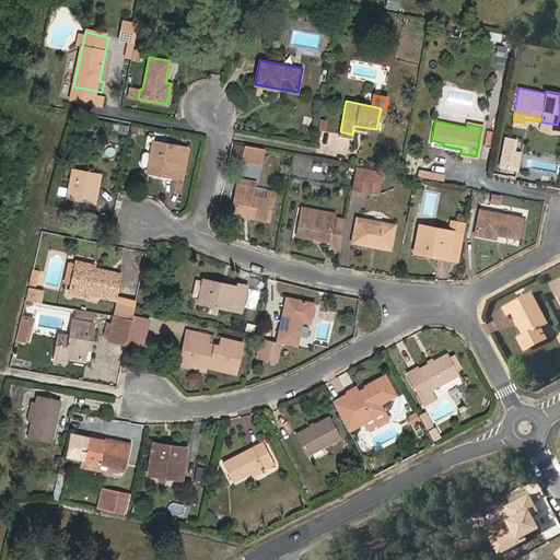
[(520,139),(510,137),(506,154),(512,155),(514,148),(517,149),(520,139)]
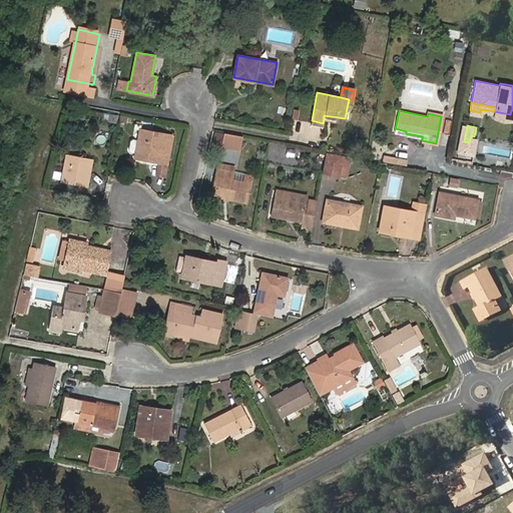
[(130,152),(135,153),(134,157),(145,158),(146,156),(160,159),(160,157),(168,159),(173,136),(140,129),(138,140),(133,139),(131,140),(129,150),(130,152)]
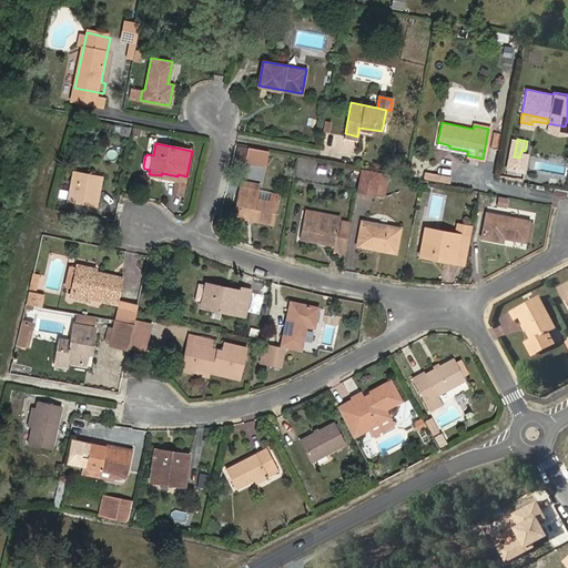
[(236,162),(267,164),(269,148),(237,145),(236,162)]
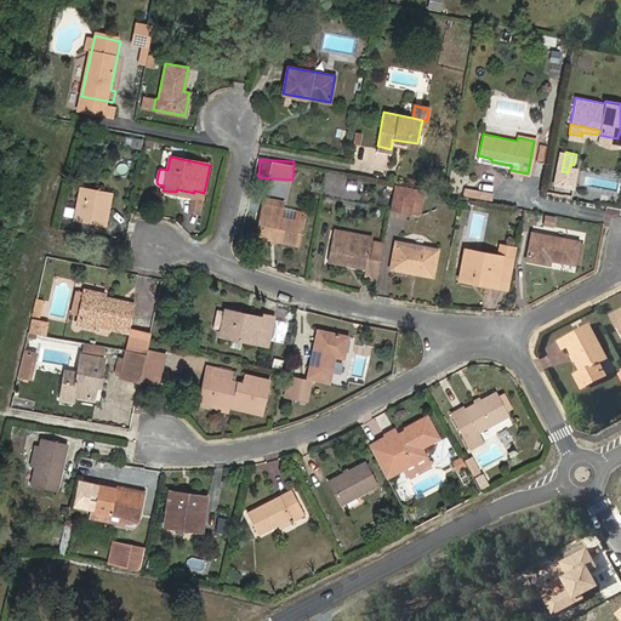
[(562,183),(577,187),(580,167),(574,166),(574,165),(570,164),(568,172),(562,171),(560,175),(563,176),(562,183)]
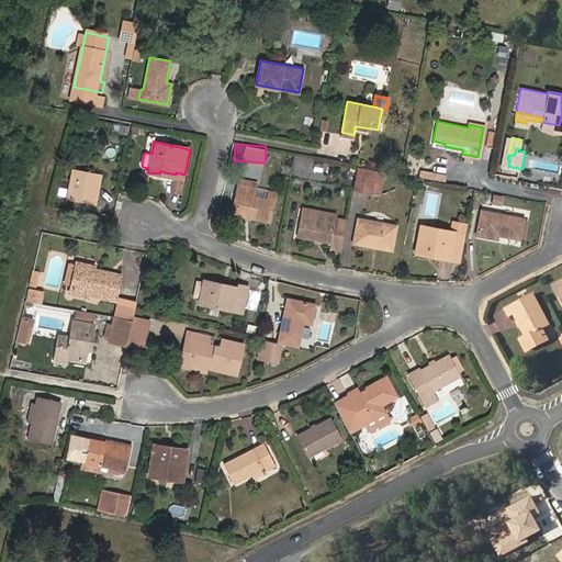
[(372,192),(377,170),(357,167),(353,189),(372,192)]
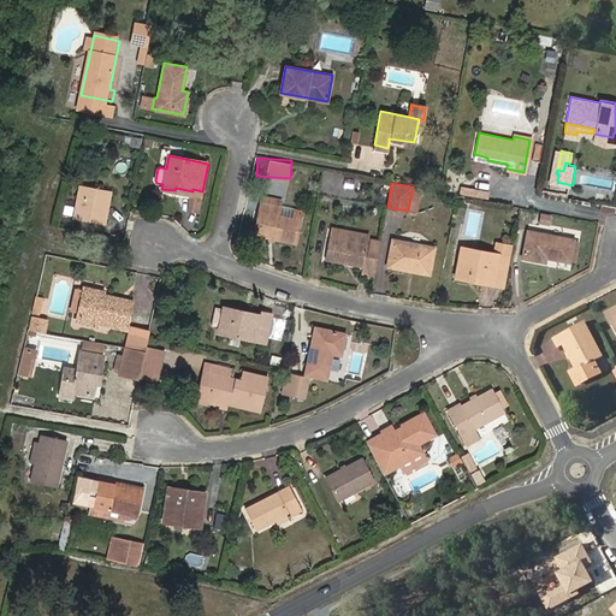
[(111,191),(82,185),(76,217),(98,221),(99,209),(107,212),(111,191)]
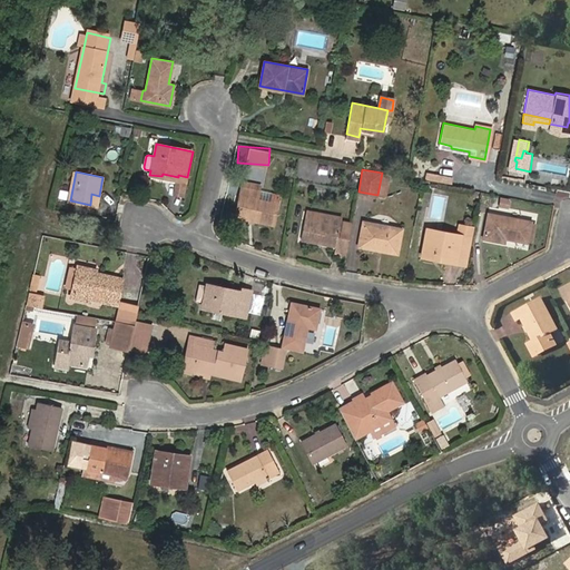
[(149,177),(186,184),(187,177),(178,175),(178,177),(163,174),(161,176),(149,175),(149,177)]
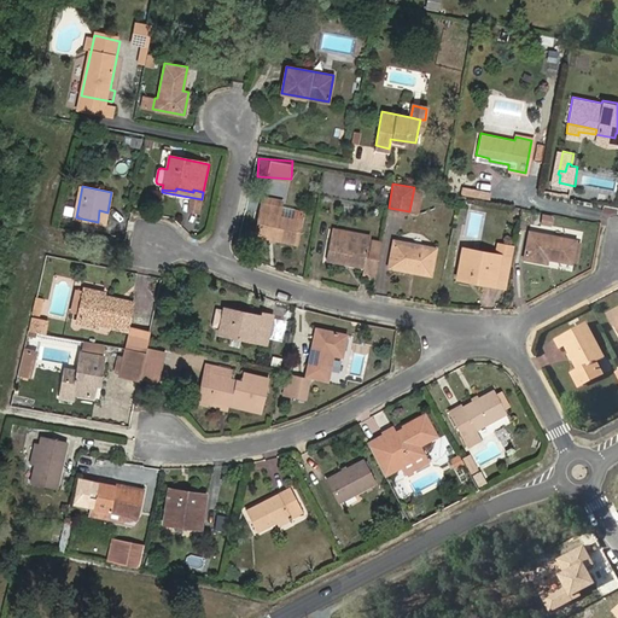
[(280,208),(261,204),(258,213),(279,217),(280,208)]
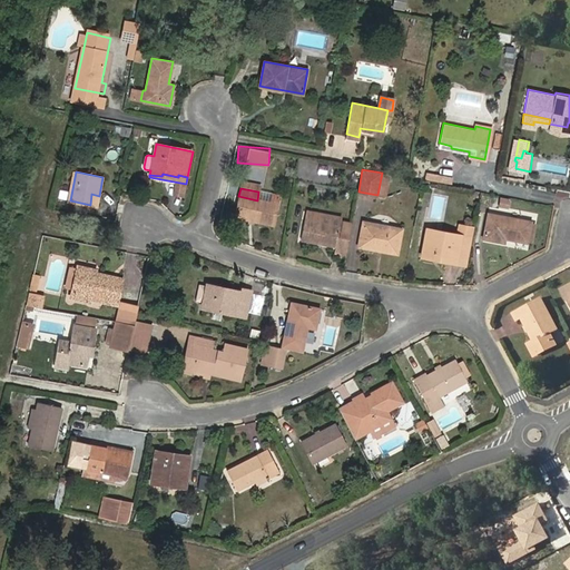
[(90,205),(98,206),(99,196),(91,194),(90,205)]
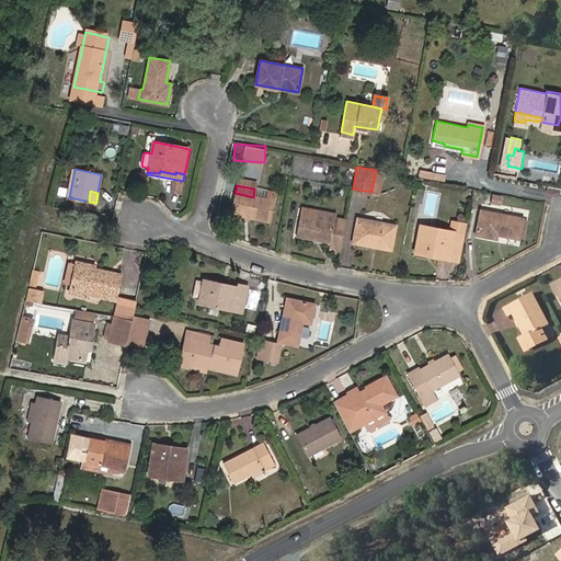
[(272,201),(253,197),(235,193),(231,214),(268,221),(272,201)]
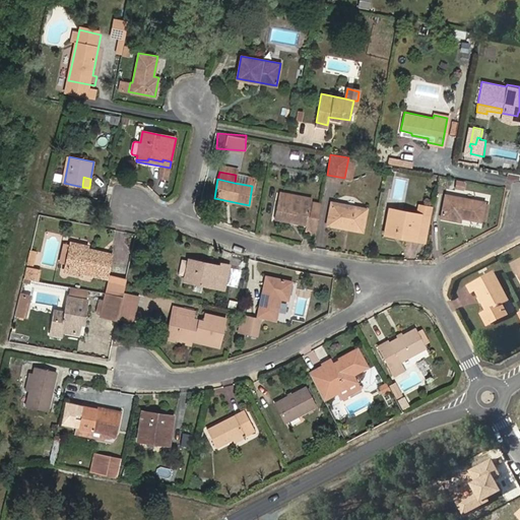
[(485,202),(445,195),(441,219),(460,222),(461,218),(481,221),(485,202)]
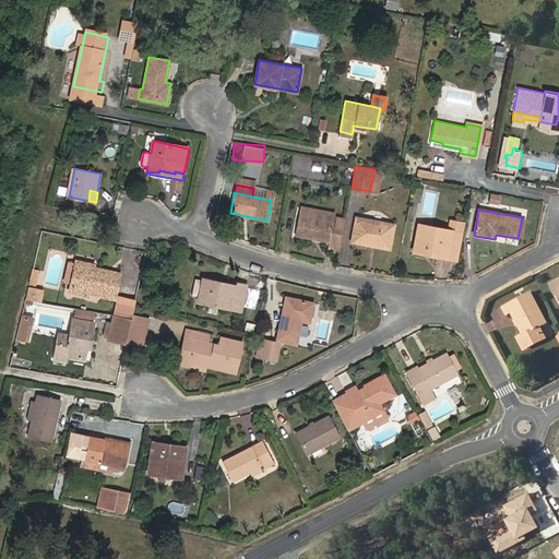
[(329,247),(340,249),(345,219),(333,217),(333,222),(298,215),(295,235),(330,241),(329,247)]
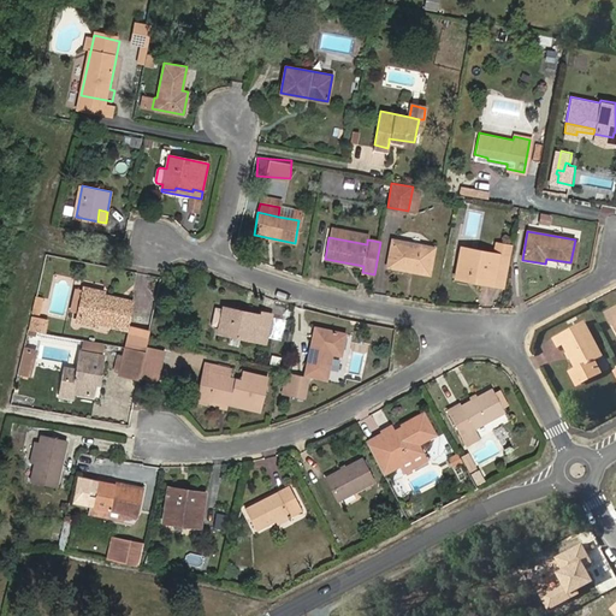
[(434,248),(392,240),(389,267),(409,271),(410,267),(430,271),(434,248)]
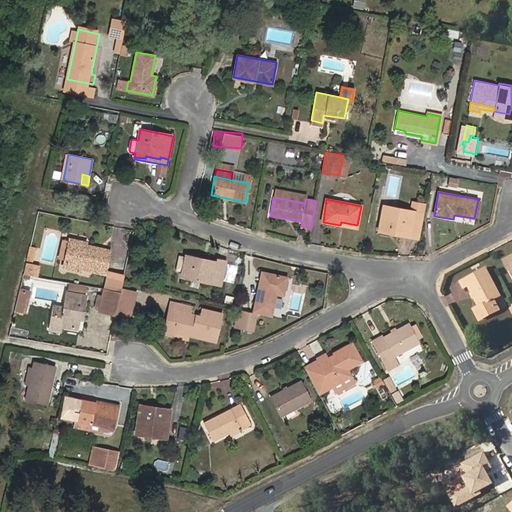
[(414,212),(383,206),(378,231),(390,233),(391,230),(401,232),(401,235),(410,237),(414,212)]
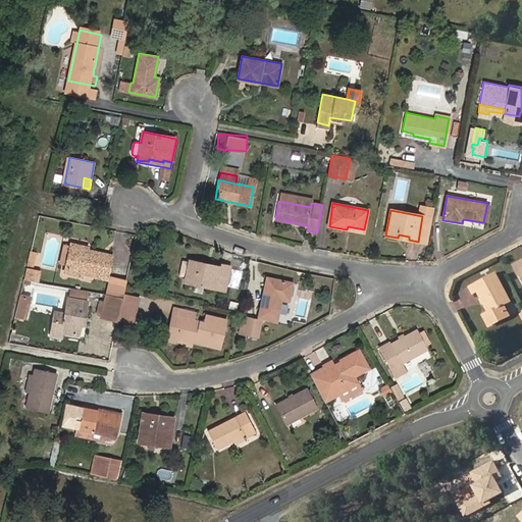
[(418,242),(427,243),(431,218),(422,216),(418,242)]
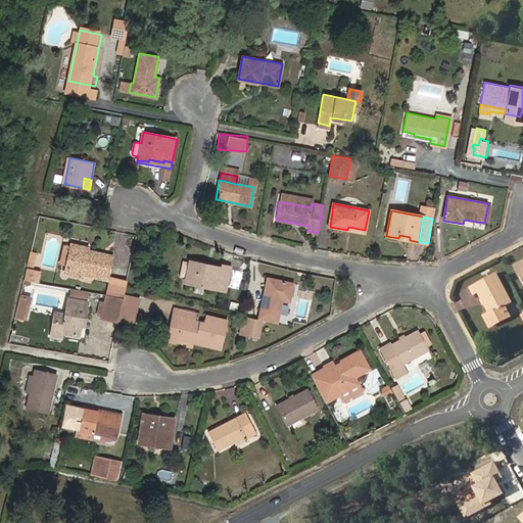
[(86,255),(87,249),(72,246),(65,275),(81,278),(82,275),(107,280),(111,257),(92,253),(92,255),(86,255)]
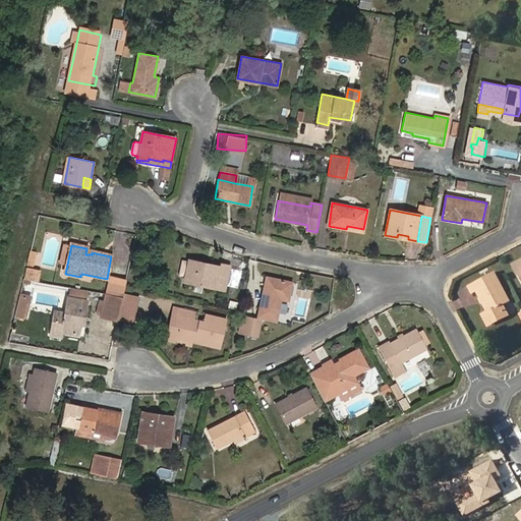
[(188,263),(182,262),(179,277),(185,278),(184,280),(198,283),(198,286),(216,290),(218,280),(226,281),(229,267),(221,266),(219,271),(206,268),(206,265),(188,262),(188,263)]
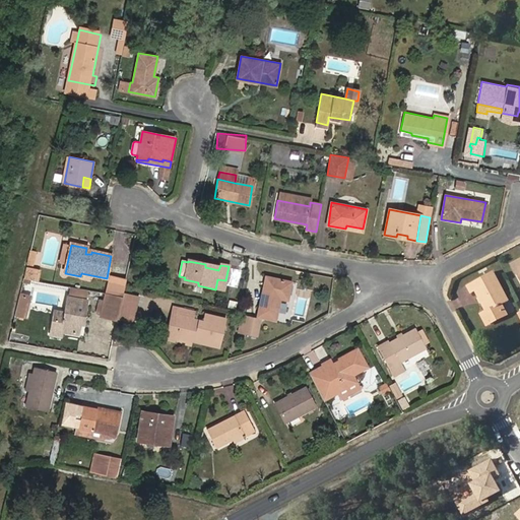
[(26,277),(40,277),(40,267),(27,267),(26,277)]
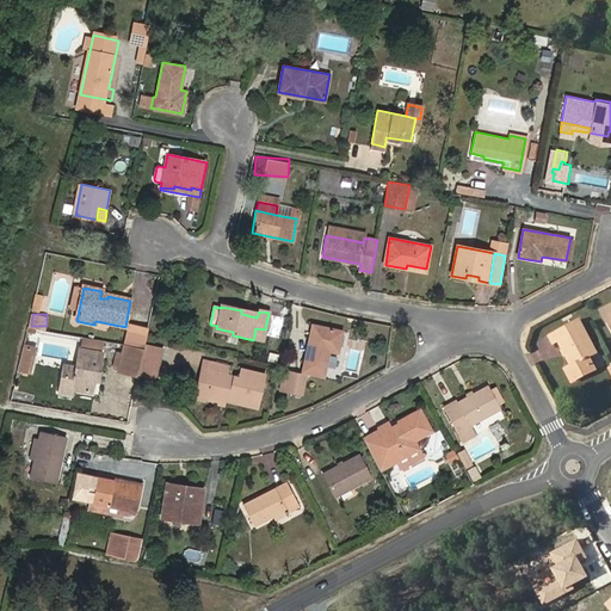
[(149,325),(131,321),(127,345),(143,347),(147,335),(149,325)]
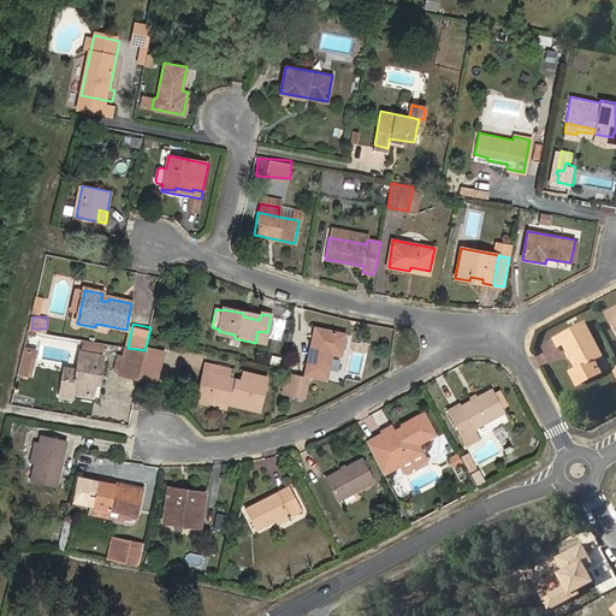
[(604,357),(586,324),(556,339),(561,349),(566,347),(569,353),(574,360),(579,371),(572,374),(579,389),(599,378),(592,363),(596,361),(604,357)]
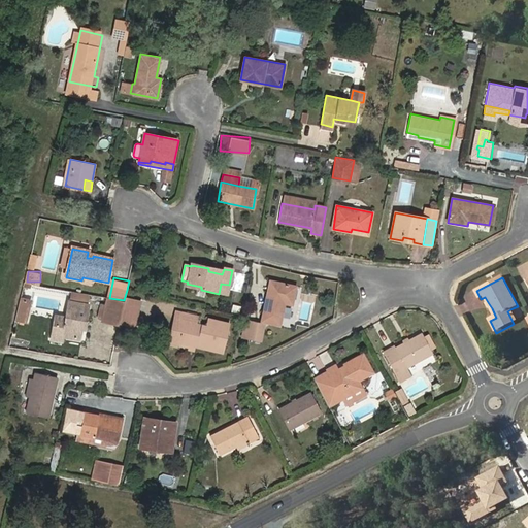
[(296,288),(269,282),(261,322),(264,323),(281,327),(285,305),(292,307),(296,288)]
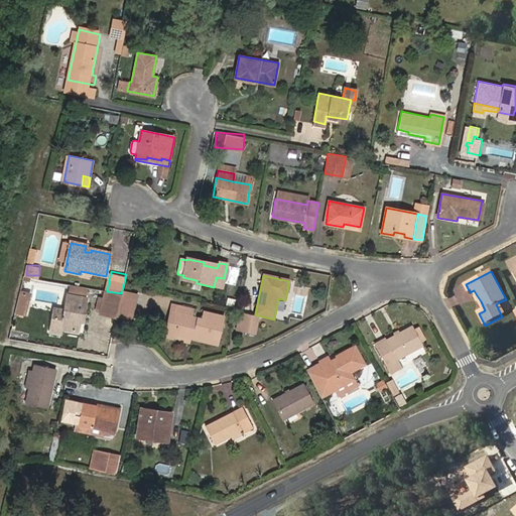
[(88,287),(70,284),(69,295),(86,298),(88,287)]
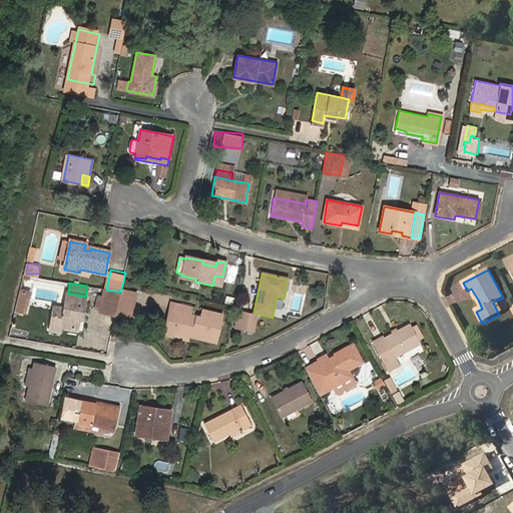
[(27,312),(29,289),(19,288),(17,311),(27,312)]
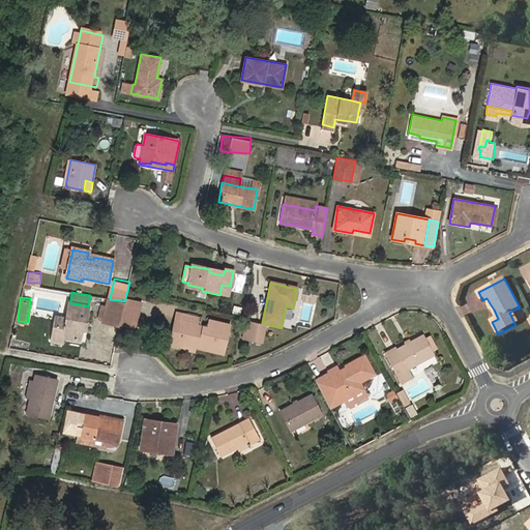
[(102,320),(102,322),(119,326),(124,301),(110,299),(107,298),(106,305),(102,320)]
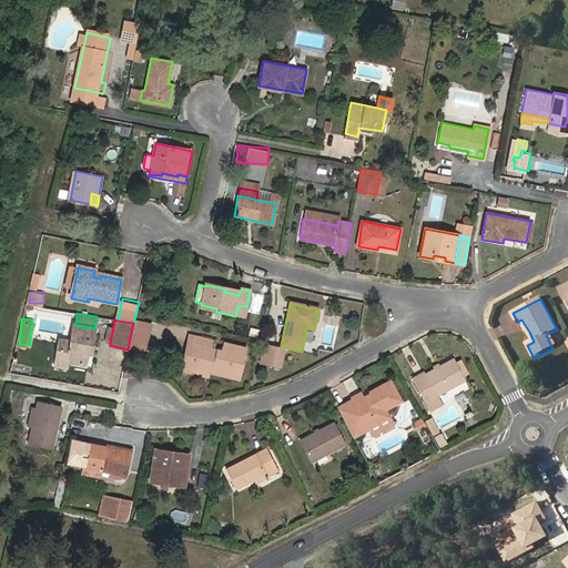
[(71,342),(60,341),(54,367),(68,369),(69,364),(85,366),(87,356),(89,346),(92,346),(95,330),(94,328),(75,325),(73,325),(71,342)]
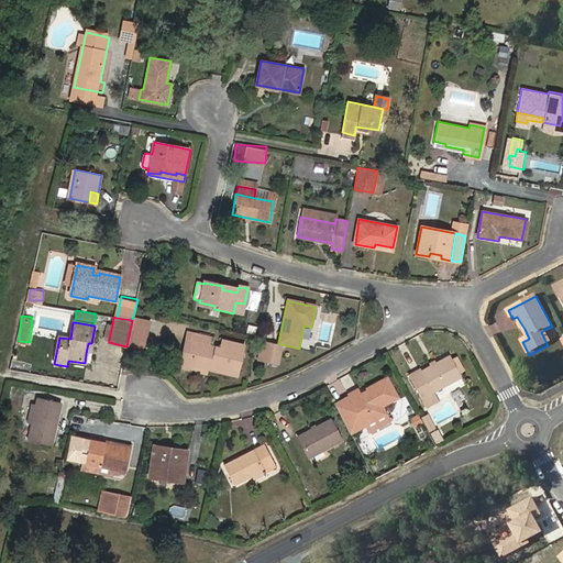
[(548,345),(550,344),(544,330),(541,332),(548,345)]
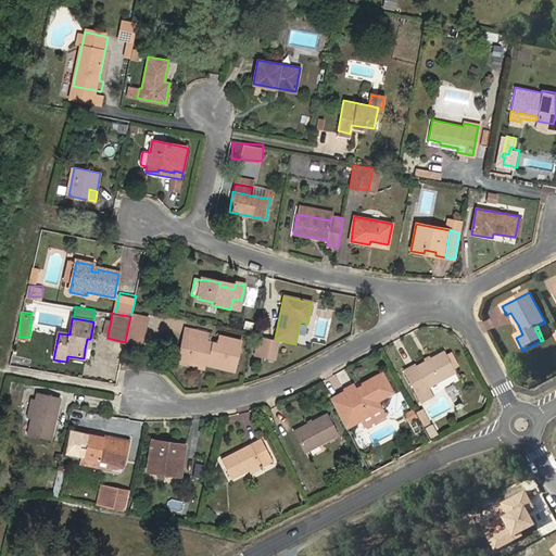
[(176,364),(186,366),(188,362),(192,339),(188,338),(189,328),(185,328),(176,364)]
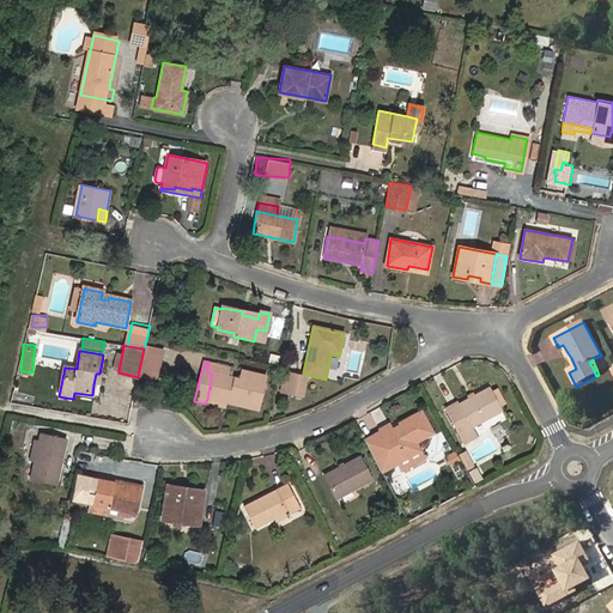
[(228,376),(230,366),(208,362),(207,372),(212,374),(207,399),(218,401),(225,402),(258,411),(266,375),(242,370),(241,378),(228,376)]
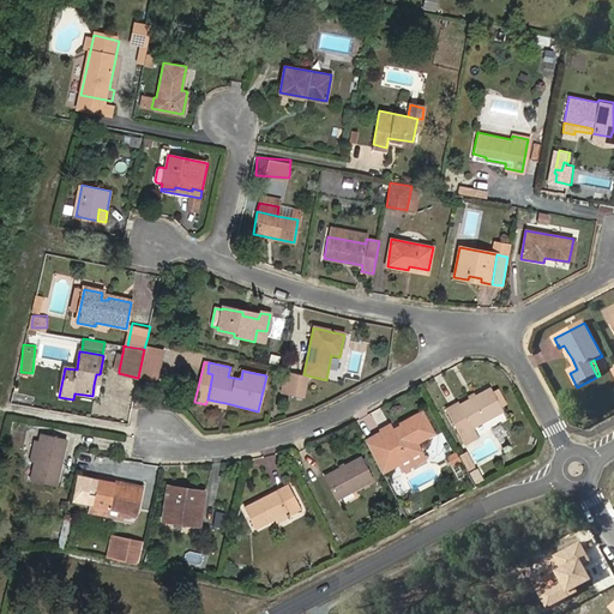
[(306,380),(302,379),(289,375),(286,395),(302,398),(306,380)]
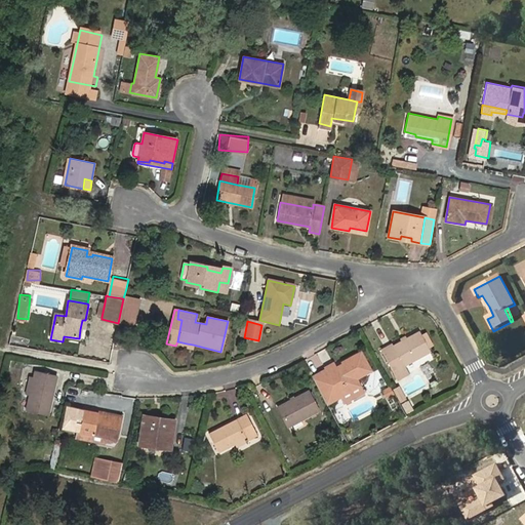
[(394,347),(393,346),(382,351),(398,380),(409,375),(405,367),(432,353),(420,332),(394,347)]
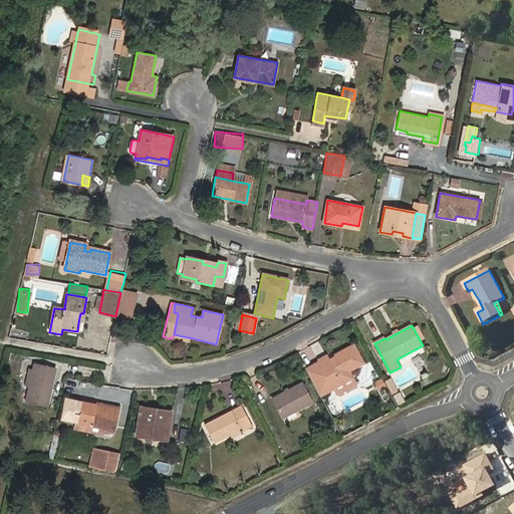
[(319,360),(320,362),(306,369),(320,397),(335,389),(353,378),(349,371),(362,364),(352,346),(339,353),(341,357),(337,359),(336,357),(330,360),(327,356),(319,360)]
